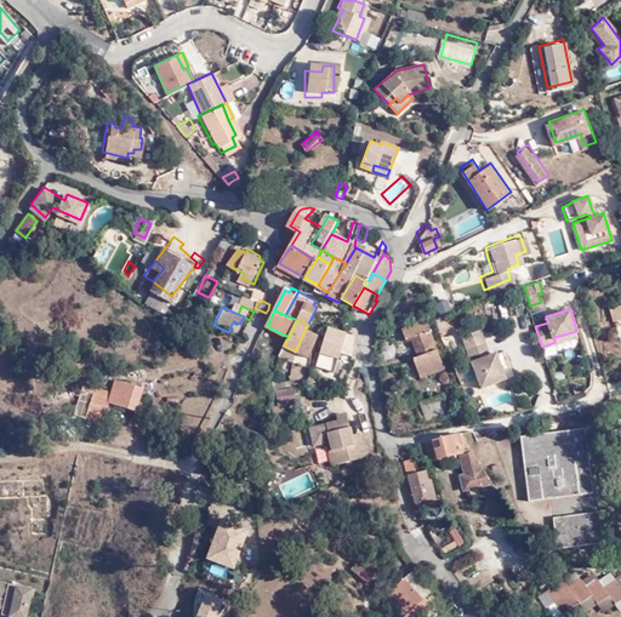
[(412,335),(420,355),(434,352),(428,333),(432,332),(428,320),(404,327),(408,336),(412,335)]
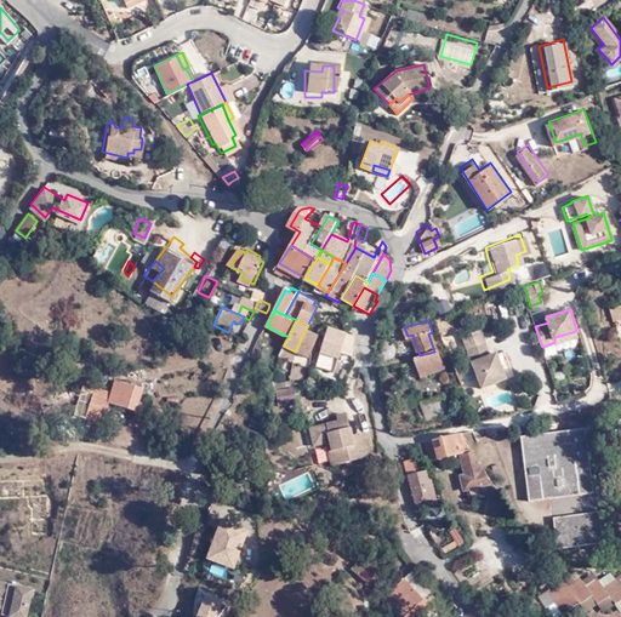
[(461,335),(466,347),(485,340),(480,326),(461,335)]
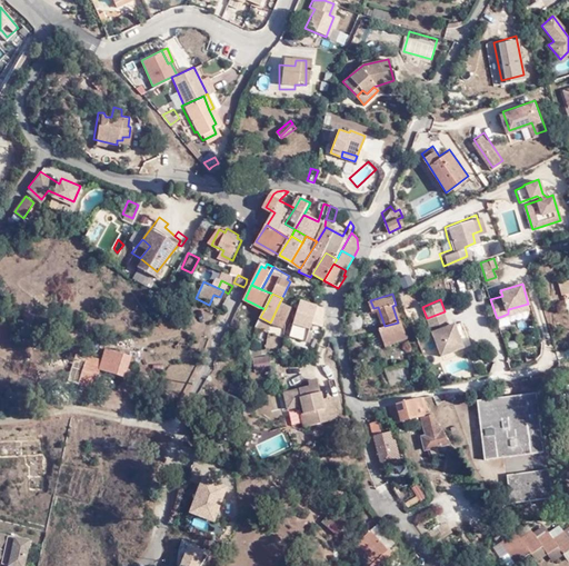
[(322,308),(300,300),(288,335),(305,340),(310,324),(321,327),(322,308)]
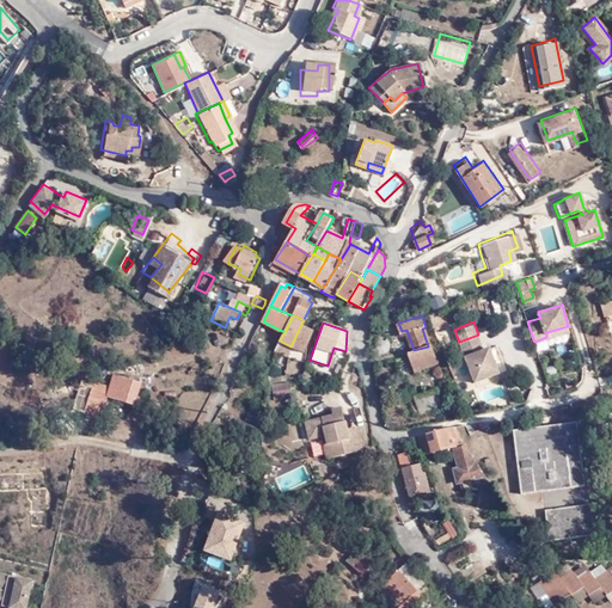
[(313,330),(301,324),(291,347),(303,352),(305,347),(313,330)]
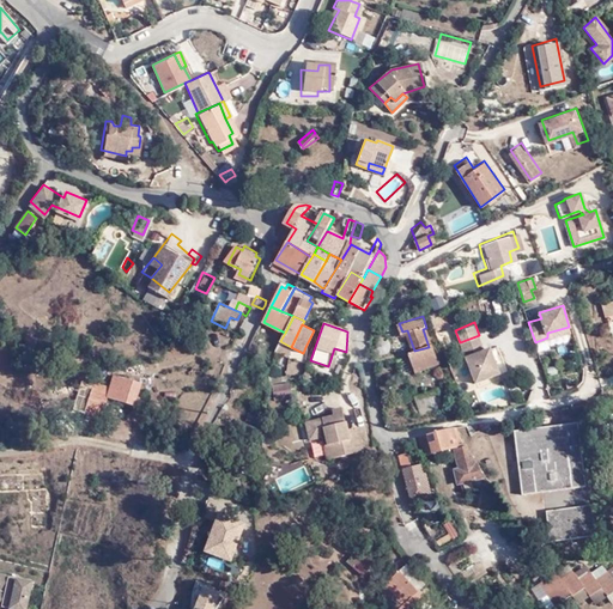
[(570,330),(569,327),(547,333),(547,338),(570,330)]
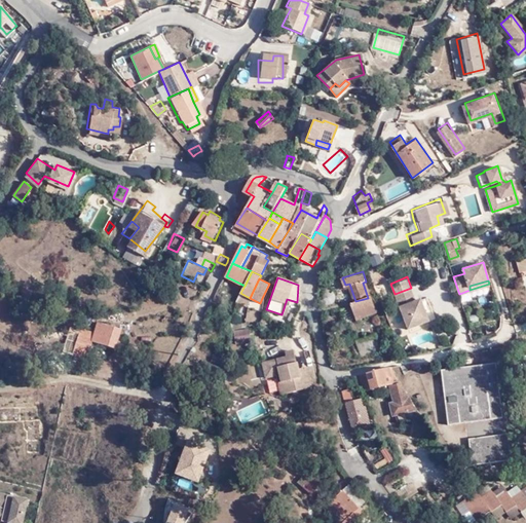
[(395,294),(399,305),(415,299),(411,288),(395,294)]
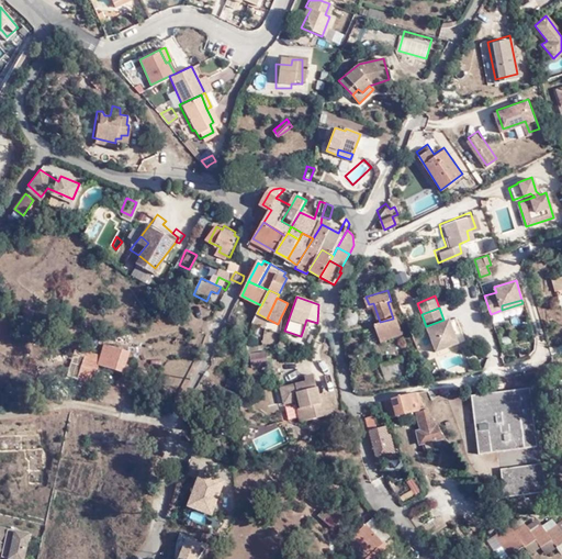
[(262,326),(267,319),(257,313),(255,323),(262,327),(262,326)]
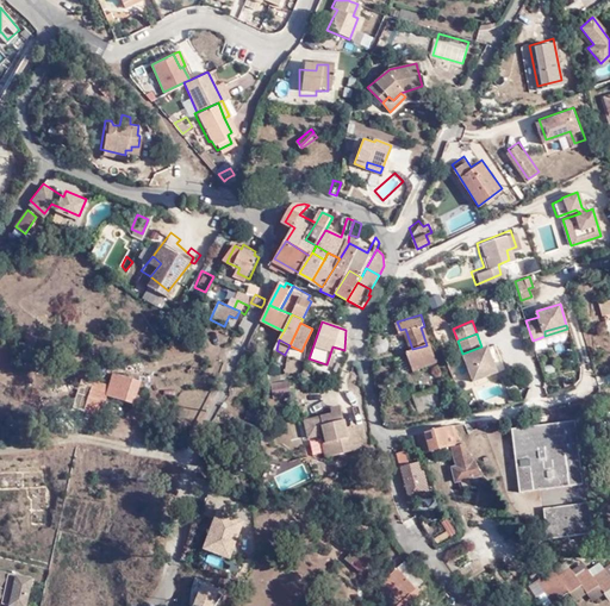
[(412,349),(405,351),(410,368),(434,361),(429,344),(427,345),(412,349)]
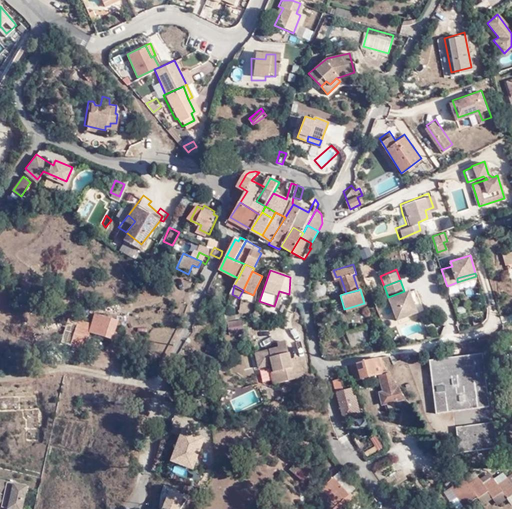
[(404,291),(388,297),(396,317),(416,311),(408,290),(404,291)]
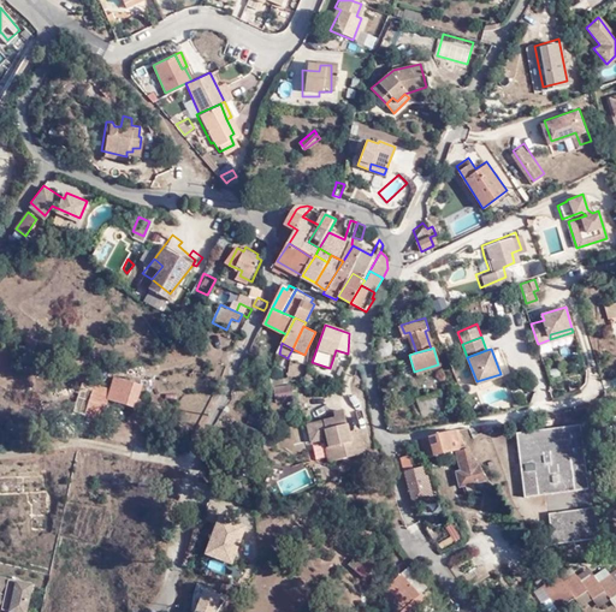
[(143,380),(117,373),(112,385),(96,380),(87,410),(102,415),(110,396),(143,405),(147,396),(140,393),(143,380)]
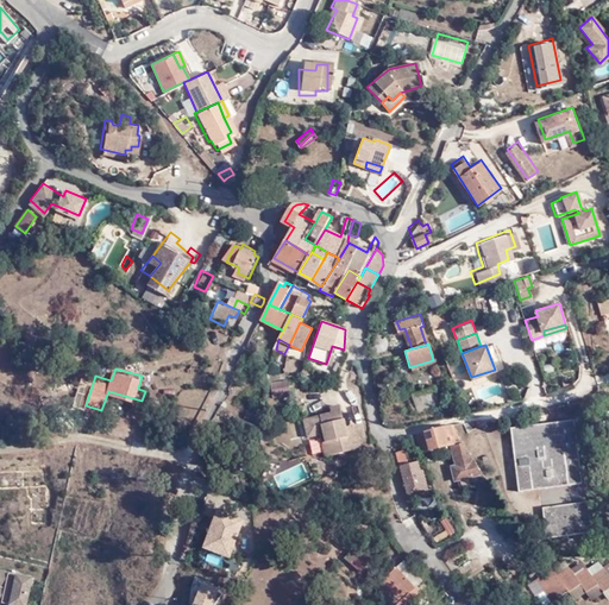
[(289,377),(271,378),(274,395),(292,392),(289,377)]
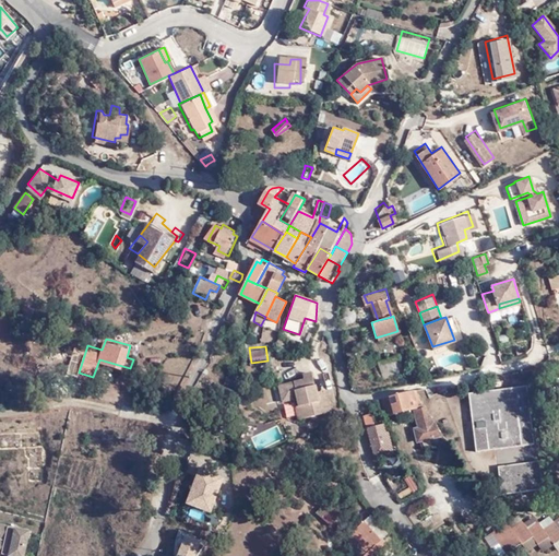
[(381,376),(408,369),(404,354),(379,359),(381,376)]
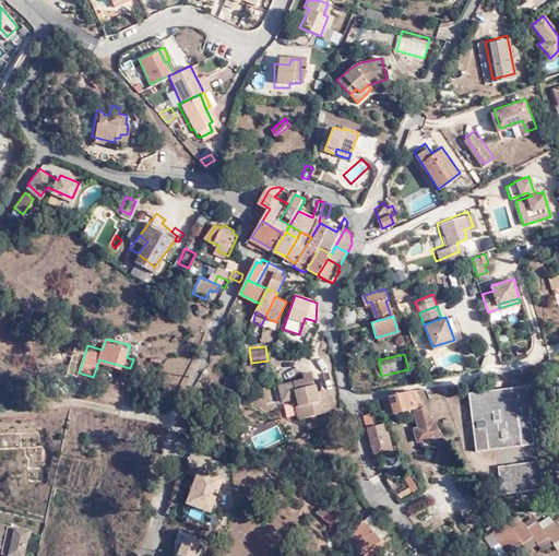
[(296,401),(293,402),(294,414),(328,409),(323,388),(314,389),(311,375),(304,376),(277,381),(280,395),(292,393),(295,393),(296,401)]
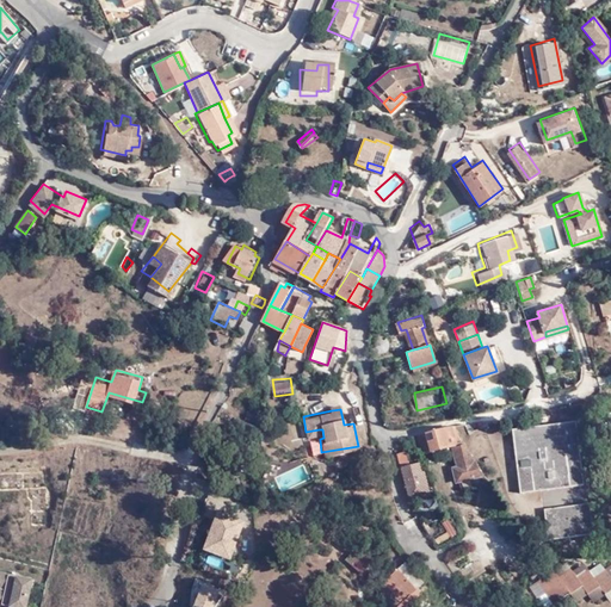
[(587,482),(579,417),(517,427),(524,491),(587,482)]
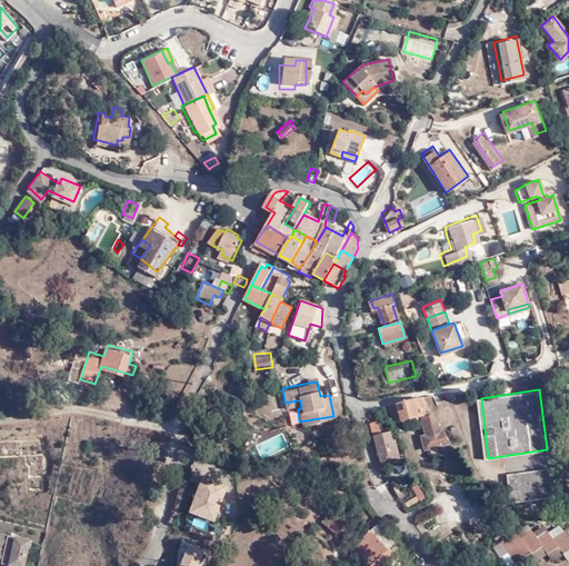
[(422,395),(390,404),(395,418),(396,418),(405,416),(417,414),(422,413),(426,432),(423,433),(428,445),(448,439),(447,434),(422,395)]
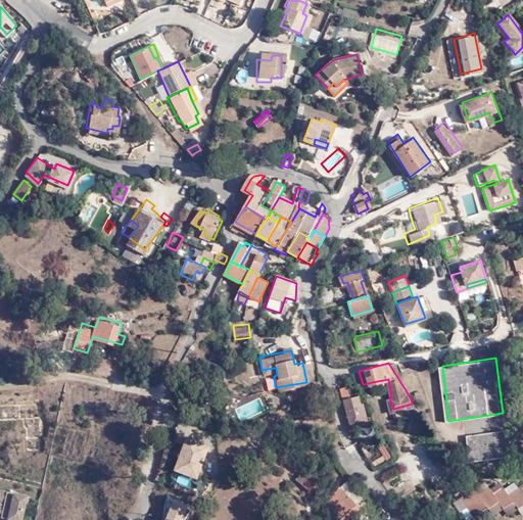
[(372,382),(373,389),(385,386),(383,380),(372,382)]
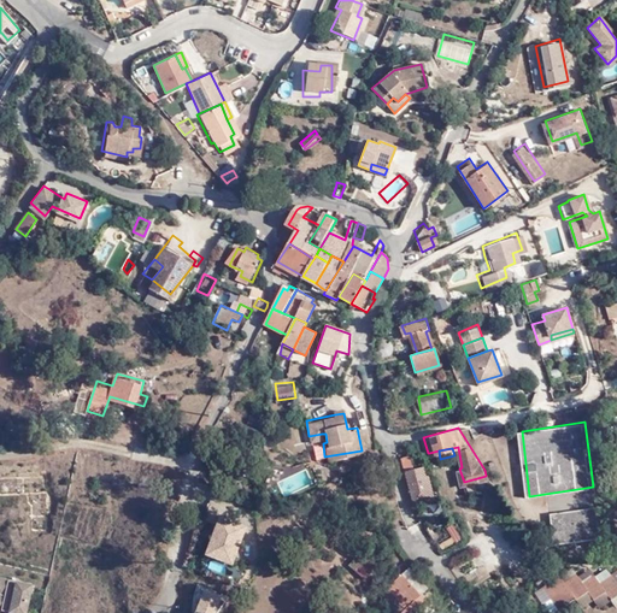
[(412,454),(404,457),(415,501),(430,496),(424,465),(416,469),(412,454)]
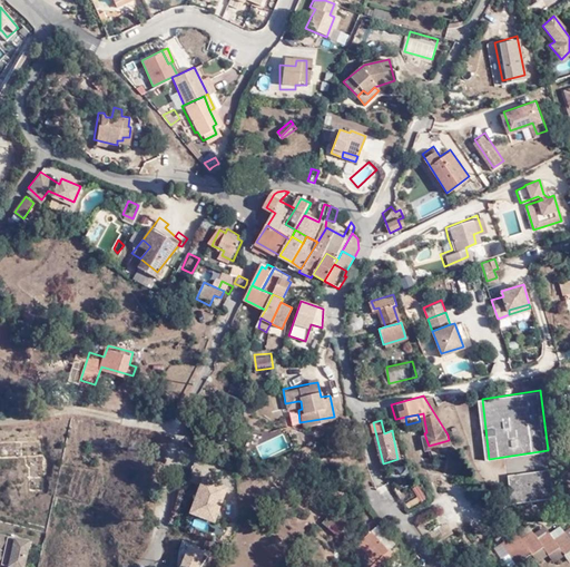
[(202,441),(213,447),(218,438),(208,431),(202,441)]
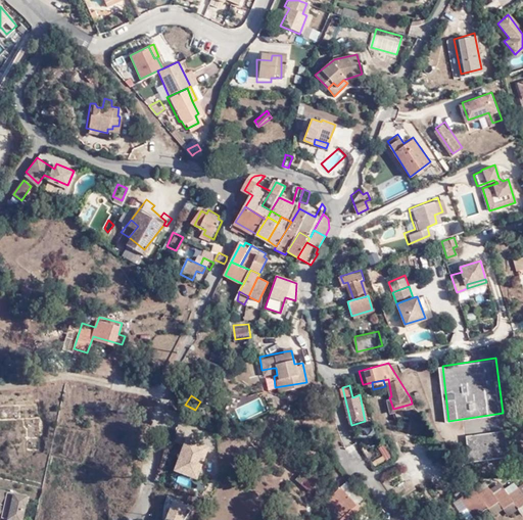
[(200,402),(195,410),(199,413),(204,404),(200,402)]
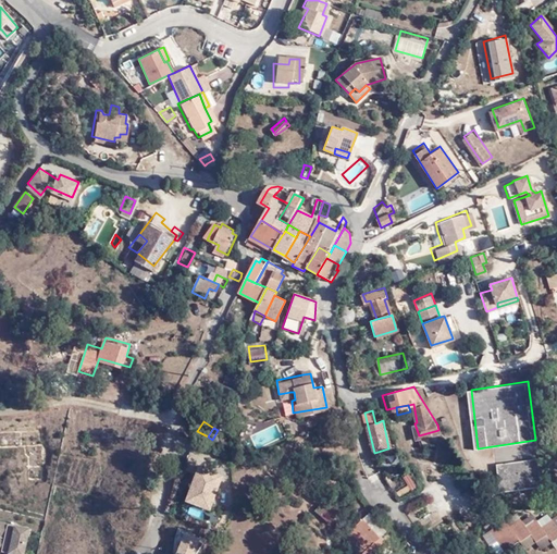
[(543,484),(539,456),(498,460),(502,489),(543,484)]
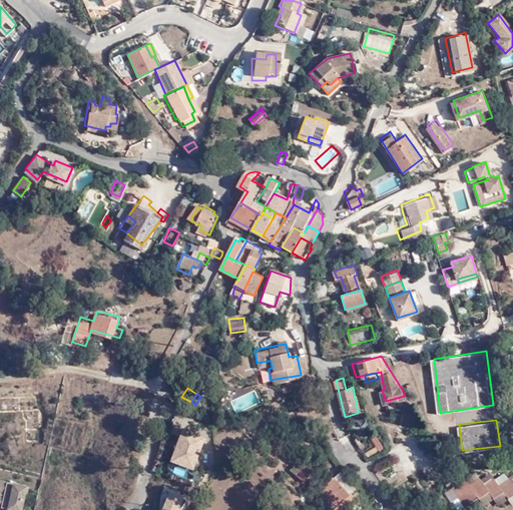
[(194,467),(206,434),(183,425),(170,458),(194,467)]
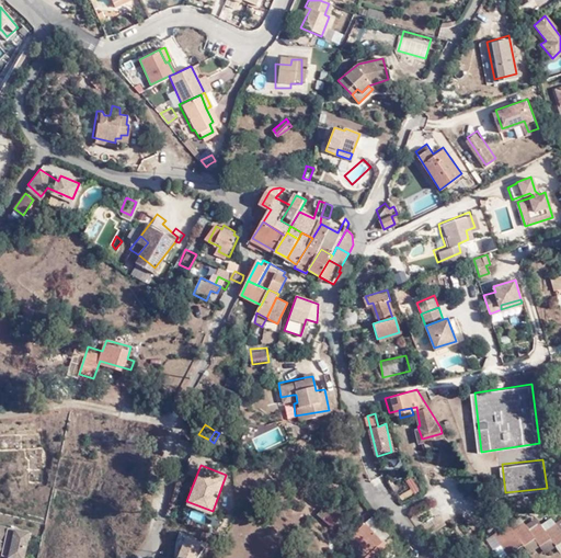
[(461,477),(459,471),(448,478),(450,484),(461,477)]
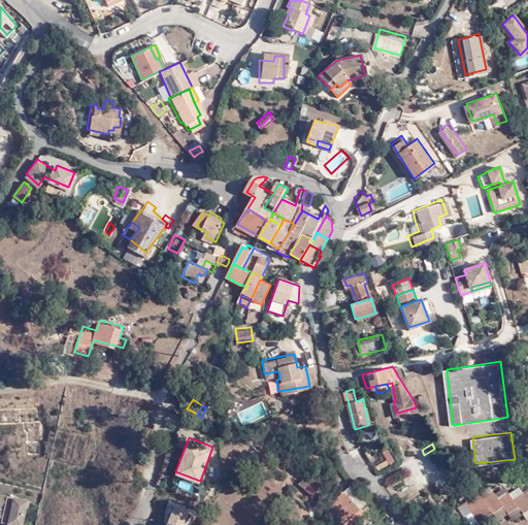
[(376,450),(381,464),(395,461),(391,447),(376,450)]
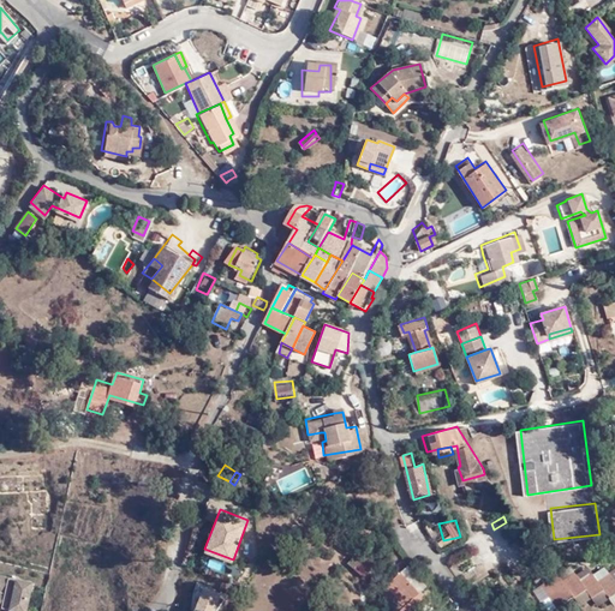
[(476,552),(452,568),(459,582),(483,565),(476,552)]
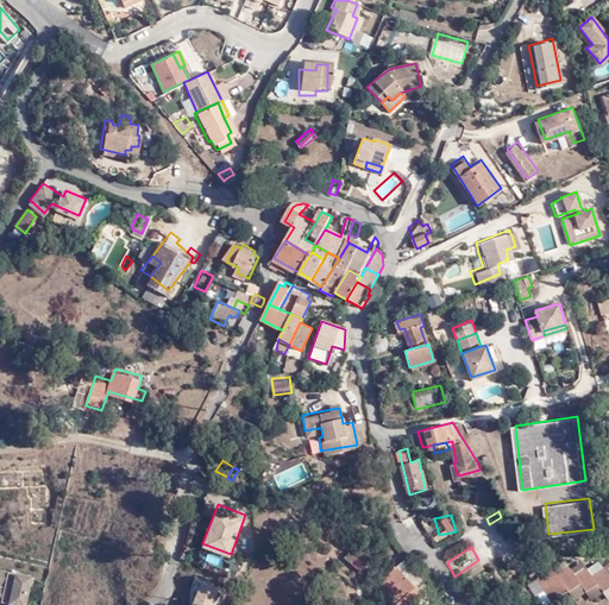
[(374,569),(366,562),(357,574),(366,580),(374,569)]
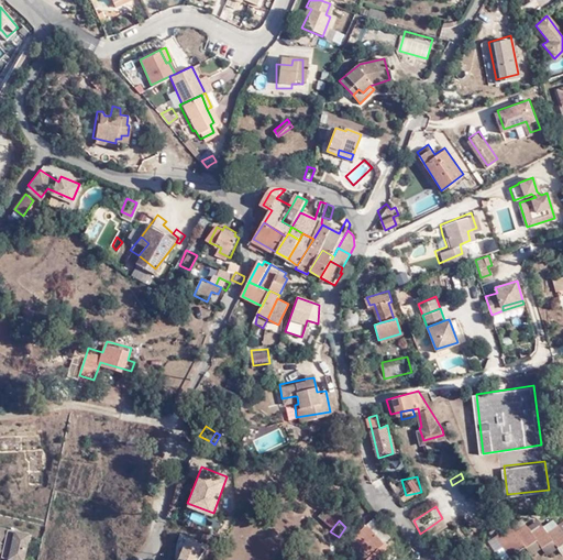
[(21,559),(28,536),(0,528),(0,558),(8,559),(7,559),(21,559)]
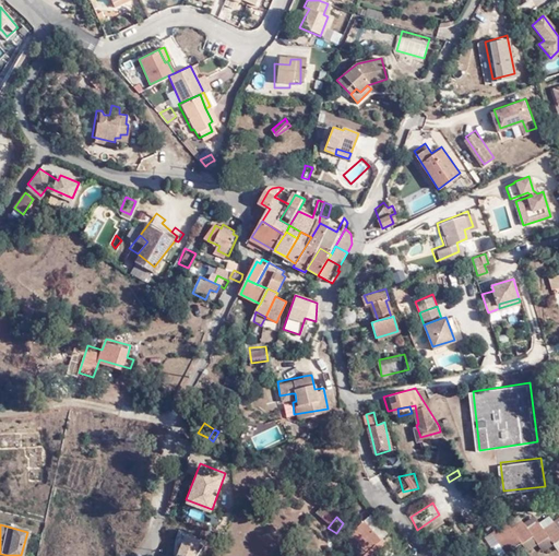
[(558,530),(555,527),(547,533),(543,525),(532,533),(524,525),(513,534),(508,527),(495,537),(512,555),(524,547),(527,551),(538,543),(540,548),(551,541),(556,546),(558,543),(558,530)]
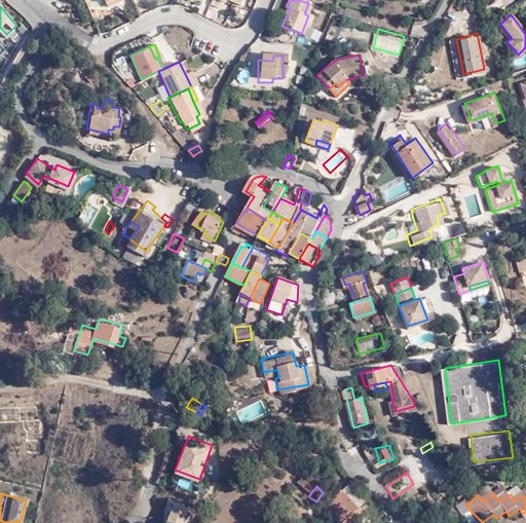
[(360,513),(342,496),(332,509),(347,522),(359,522),(354,518),(360,513)]
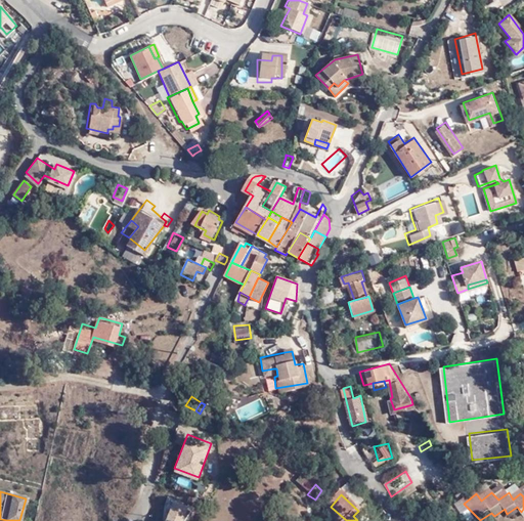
[(163,520),(184,520),(187,500),(166,497),(163,520)]
